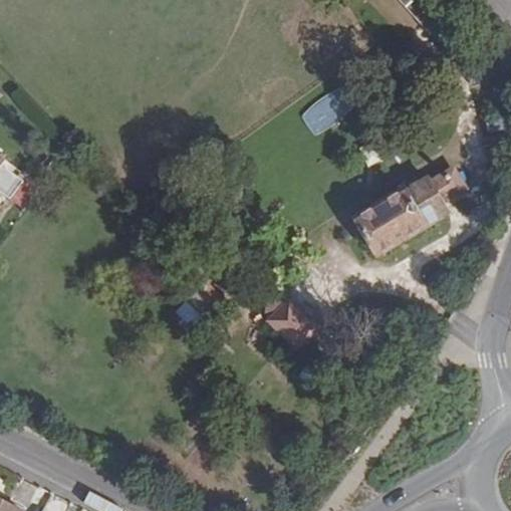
[(0,190),(12,200),(29,179),(2,158),(0,156),(0,190)]
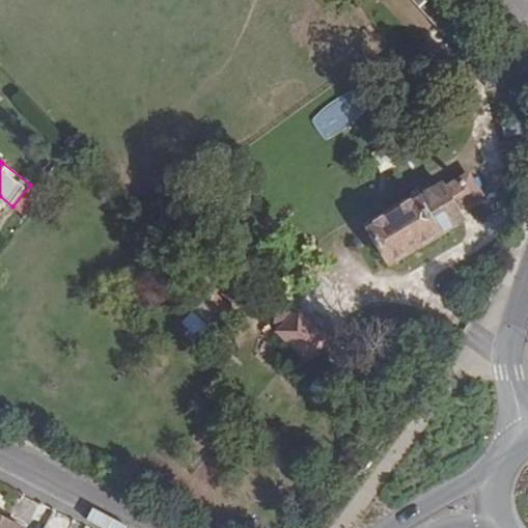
[(443,185),(440,181),(363,224),(386,264),(443,228),(442,225),(462,215),(456,205),(479,191),(468,170),(443,185)]
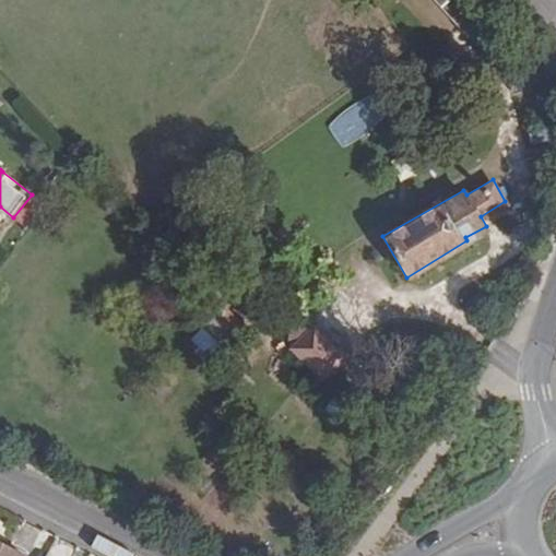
[(32,194),(13,217),(24,225),(40,201),(32,194)]
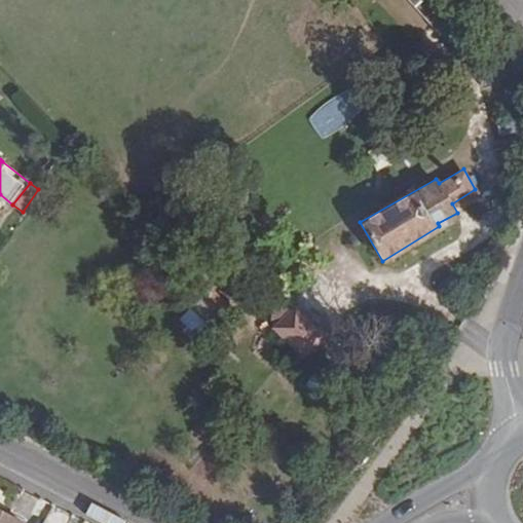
[(223,320),(198,295),(187,306),(211,330),(223,320)]
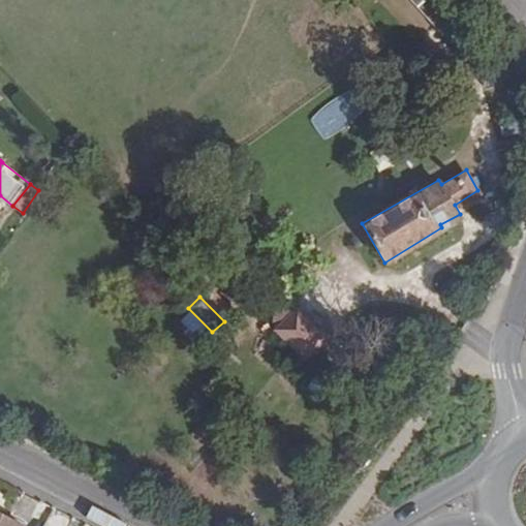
[(334,346),(286,298),(266,318),(333,391),(340,382),(319,361),(334,346)]
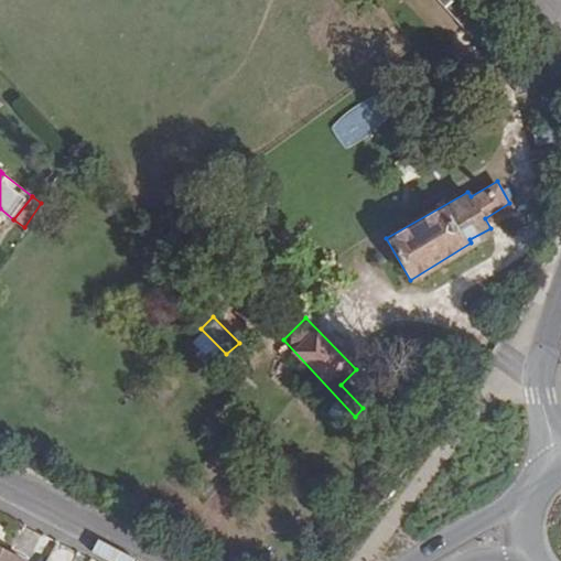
[(327,398),(317,388),(304,400),(314,411),(327,398)]
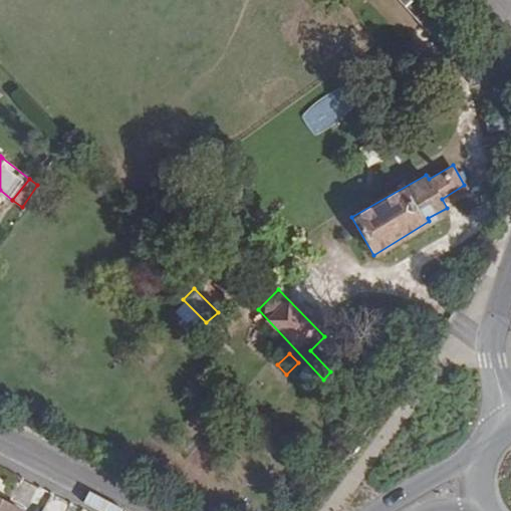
[(23,510),(24,510),(0,498),(0,510),(23,510)]
